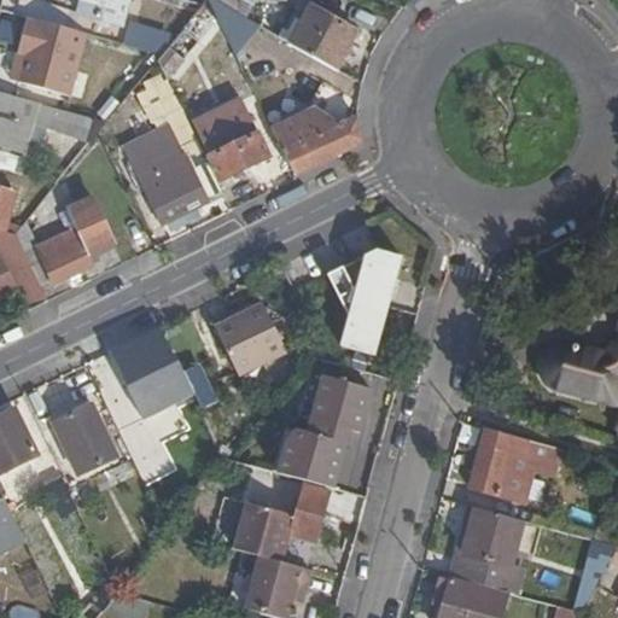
[(120,27),(126,0),(82,0),(79,15),(120,27)]
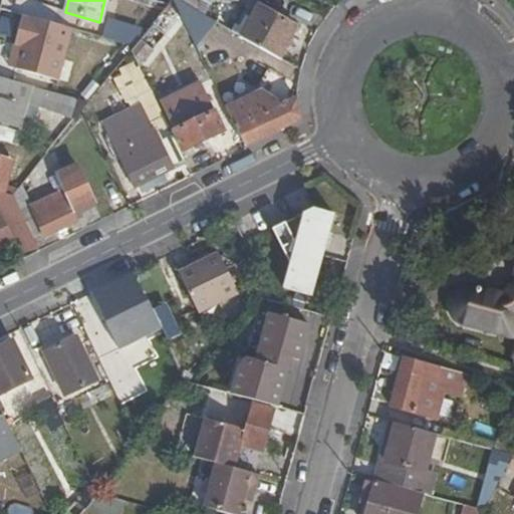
[(175,0),(205,59),(224,26),(205,15),(180,0),(175,0)]
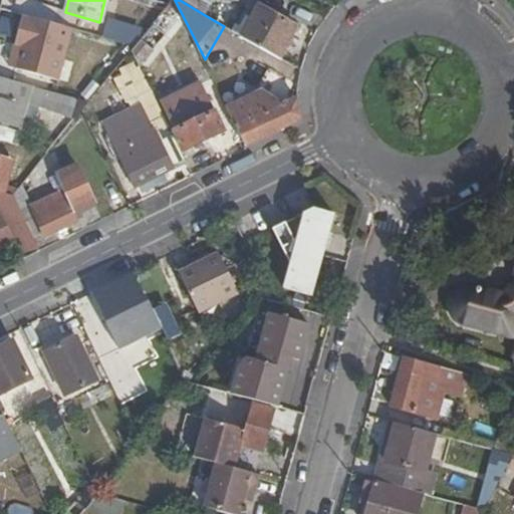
[(212,0),(180,0),(205,15),(212,0)]
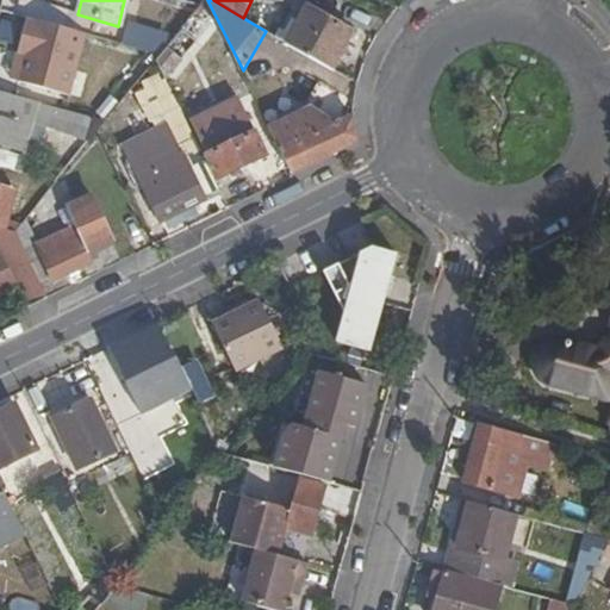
[(307,6),(286,43),(332,70),(353,32),(307,6)]
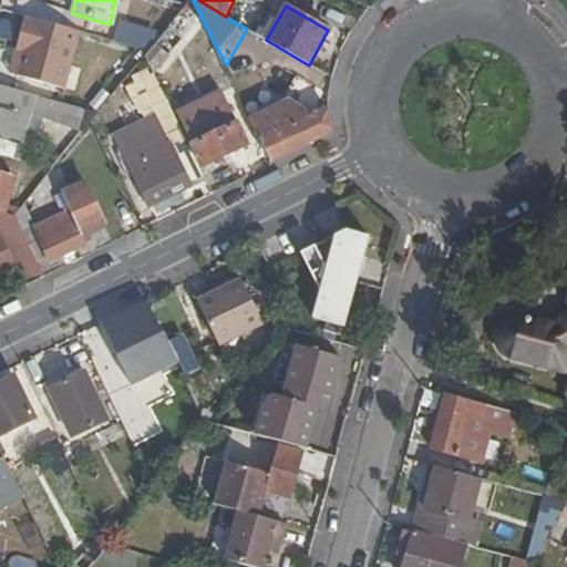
[(65,89),(80,32),(26,19),(18,51),(24,52),(18,76),(65,89)]
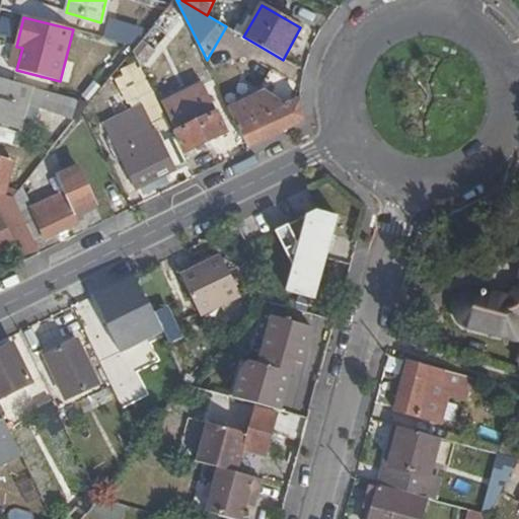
[(105,17),(101,35),(136,44),(140,24),(105,17)]
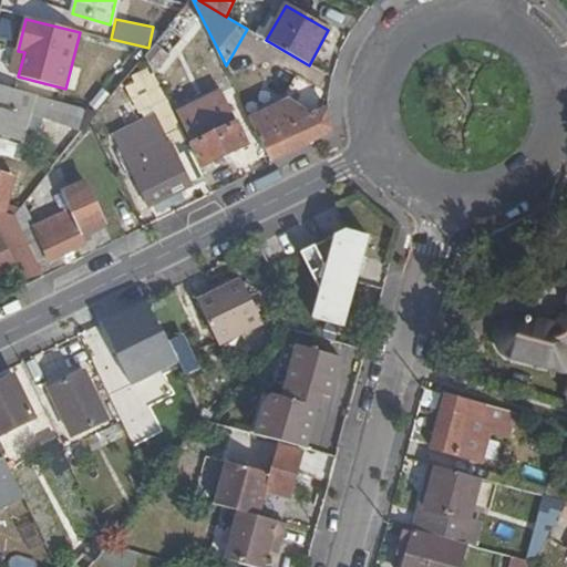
[(179,39),(168,29),(156,44),(166,54),(179,39)]
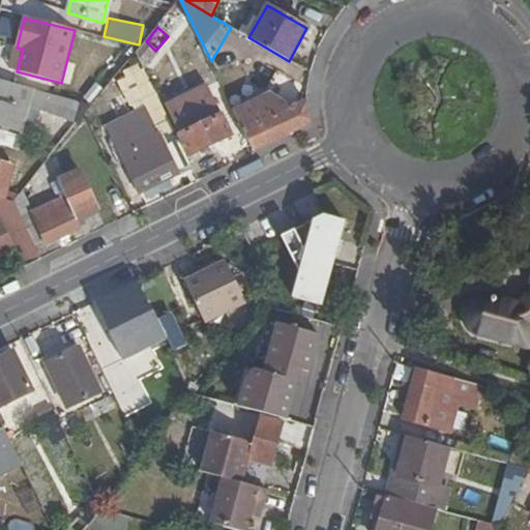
[(136,54),(150,83),(153,89),(171,64),(155,51),(146,41),(141,48),(136,54)]
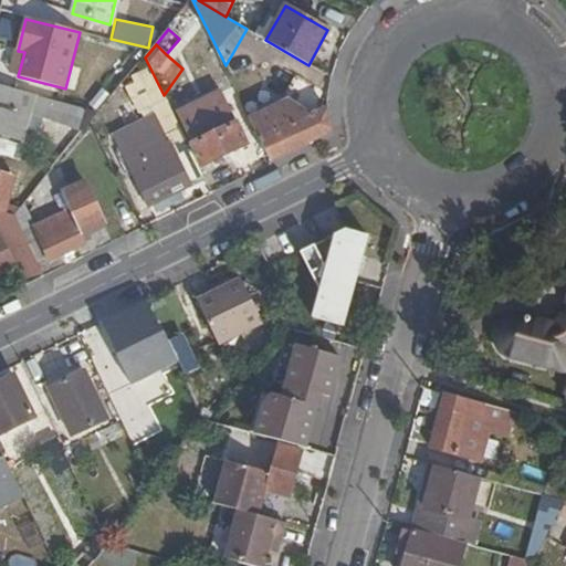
[(188,177),(200,170),(164,95),(160,88),(155,91),(146,74),(132,81),(152,122),(117,138),(150,206),(191,185),(188,177)]
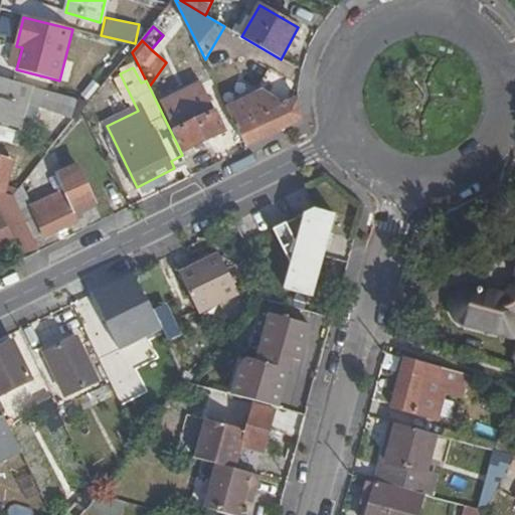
[(90,104),(0,78),(0,121),(21,128),(28,104),(77,119),(83,112),(90,104)]
